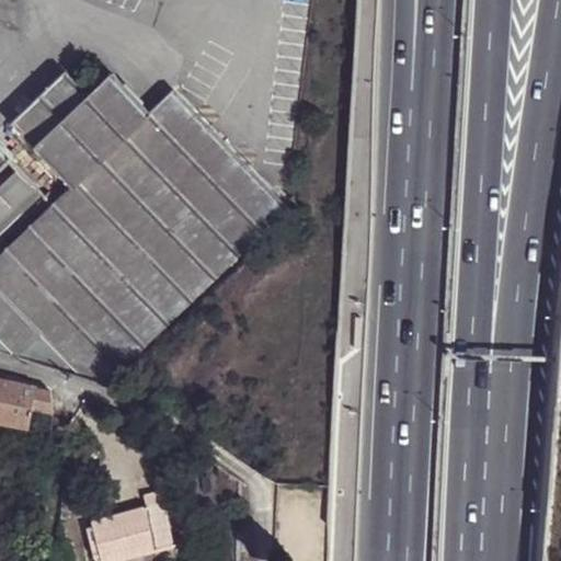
[(0,352),(106,386),(290,213),(171,89),(149,110),(111,72),(87,93),(65,72),(13,121),(53,160),(70,178),(48,199),(0,243),(0,352)]
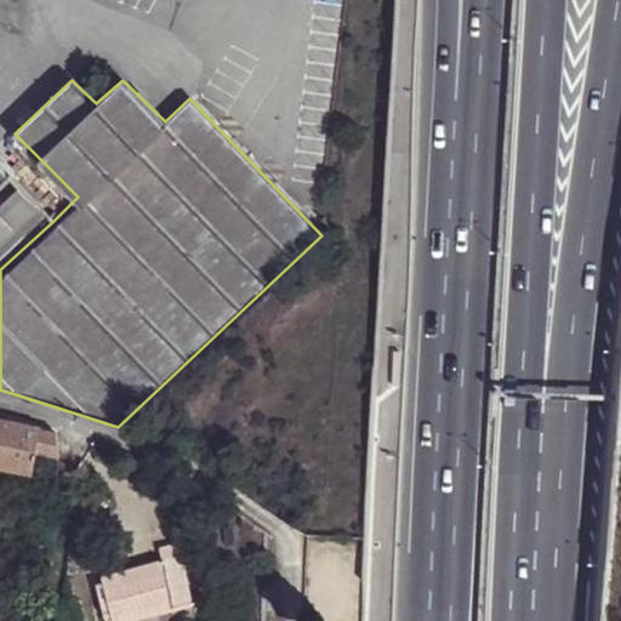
[(0,269),(53,221),(43,208),(5,170),(0,164),(0,269)]
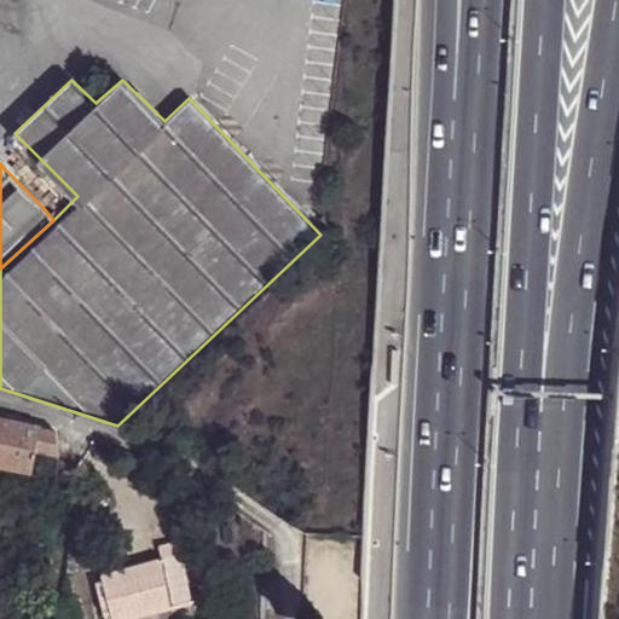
[(38,426),(0,416),(0,463),(30,470),(34,450),(38,426)]
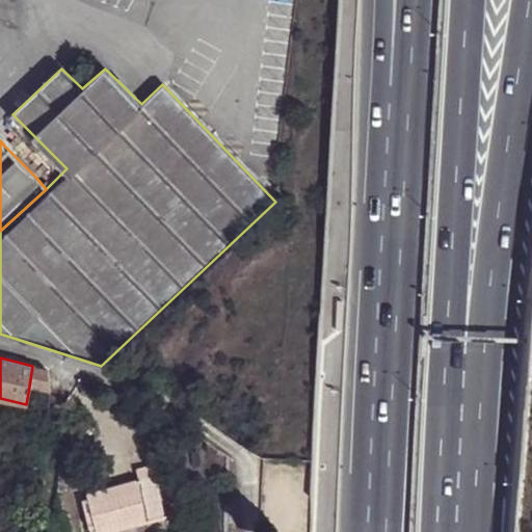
[(32,366),(29,387),(46,390),(47,370),(32,366)]
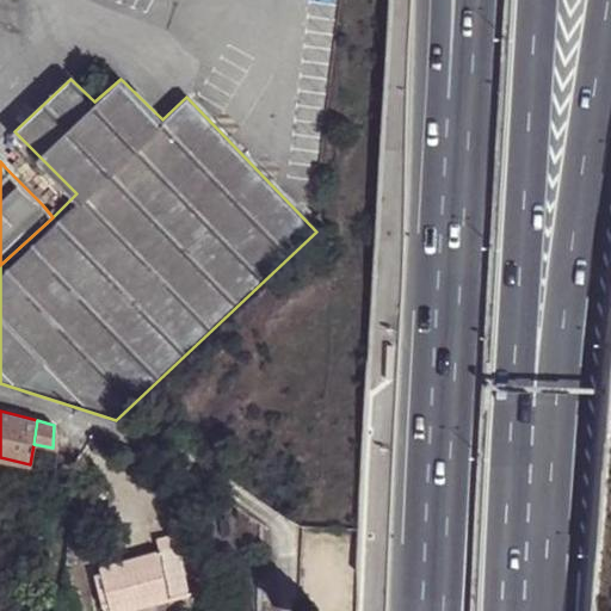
[(100,565),(110,610),(192,610),(180,549),(100,565)]
